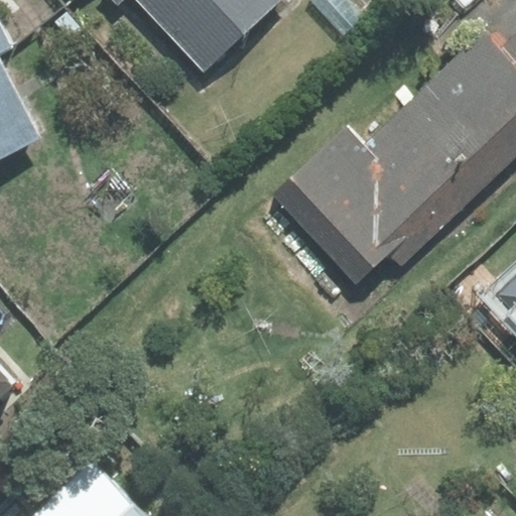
[(0,0),(0,155),(38,136),(0,61),(0,54),(13,48),(0,22),(0,0)]
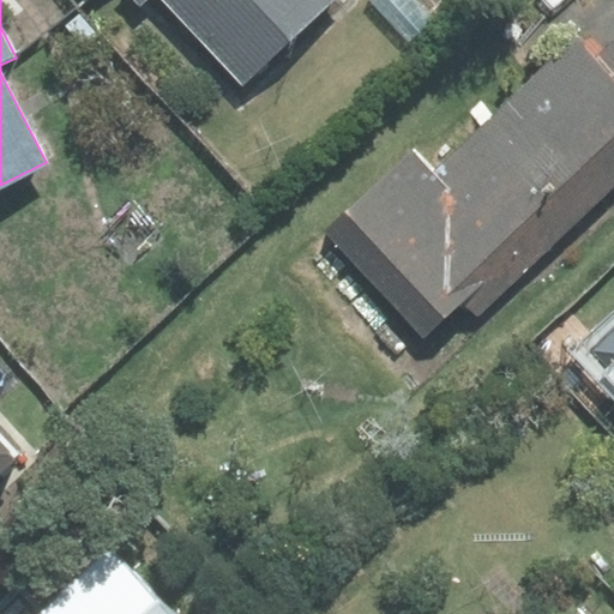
[(162,0),(242,86),(335,0),(162,0)]
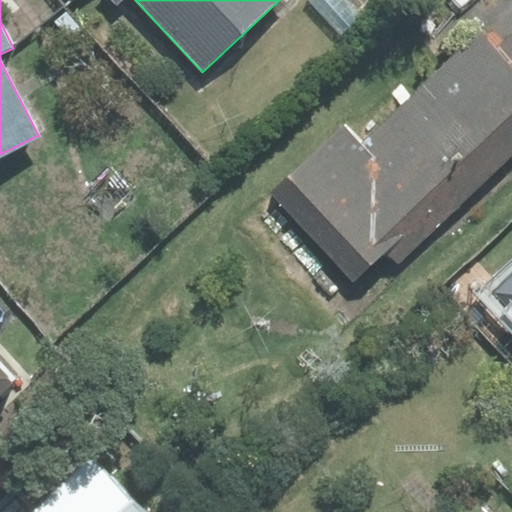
[(399,263),(511,155),(511,35),(499,47),(483,30),(363,144),(345,125),(272,194),(353,280),(386,249),(399,263)]
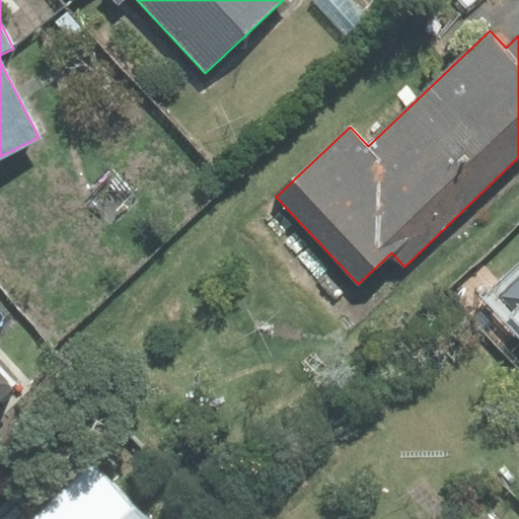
[(518,267),(485,300),(518,336),(518,267)]
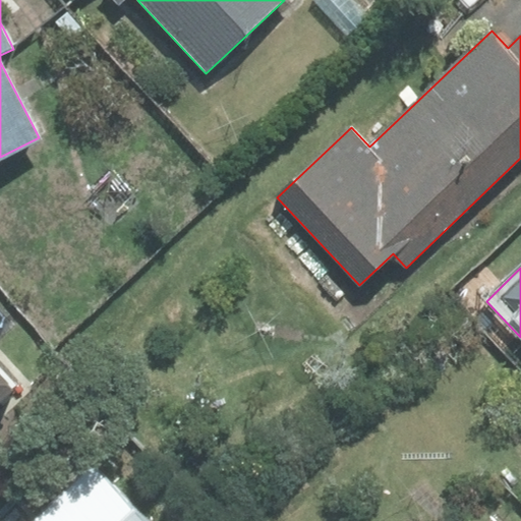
[(0,402),(16,387),(0,370),(0,402)]
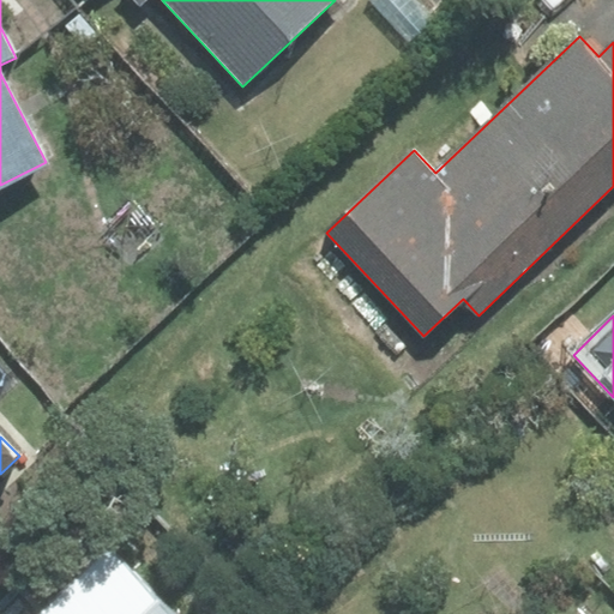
[(168,613),(109,551),(38,613),(168,613)]
